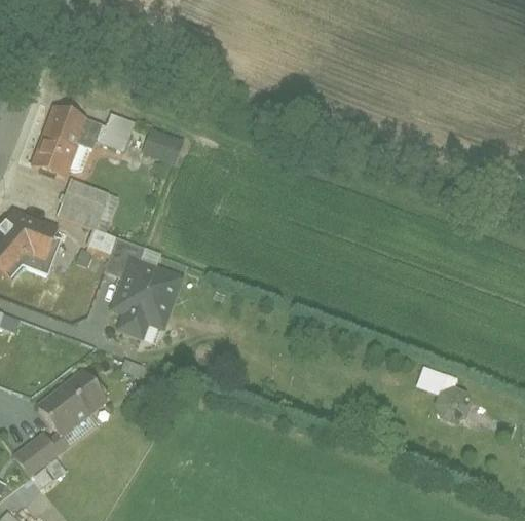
[(53,109),(35,163),(68,174),(78,144),(96,150),(99,141),(124,150),(134,122),(113,115),(109,127),(53,109)]
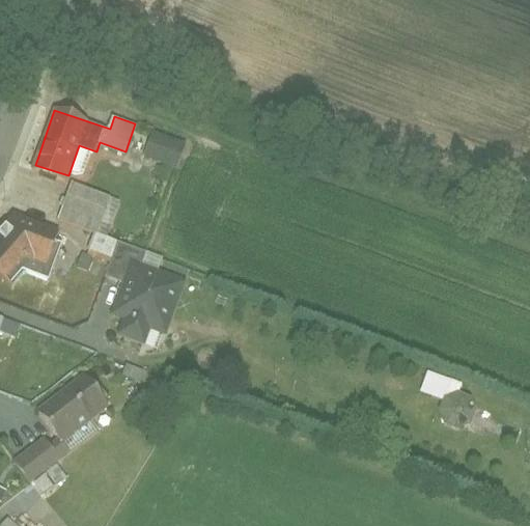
[(140,155),(174,165),(182,138),(147,129),(140,155)]
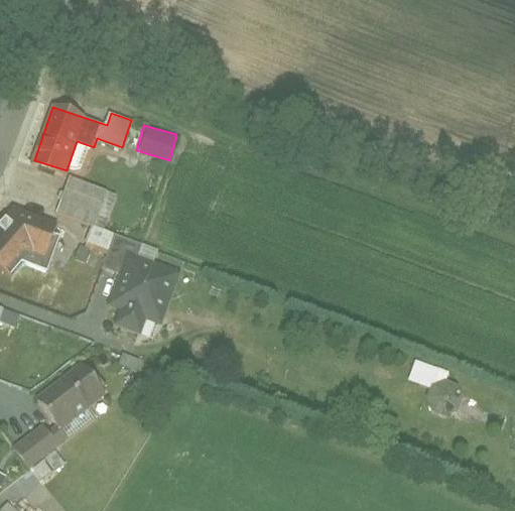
[(14,204),(0,217),(0,264),(7,271),(27,251),(45,256),(58,221),(14,204)]
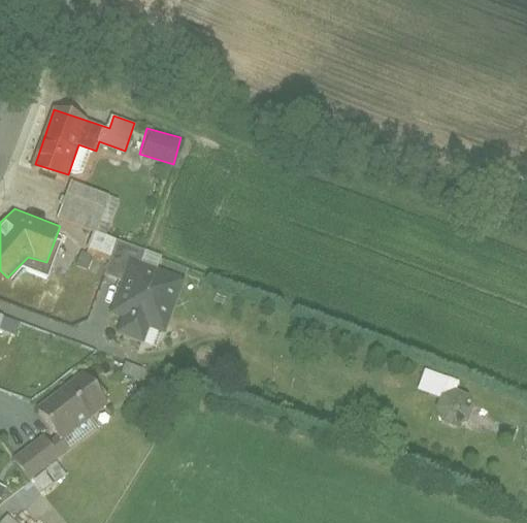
[(165,327),(184,275),(158,266),(162,253),(118,237),(104,273),(123,280),(112,309),(125,315),(120,328),(143,336),(149,321),(165,327)]
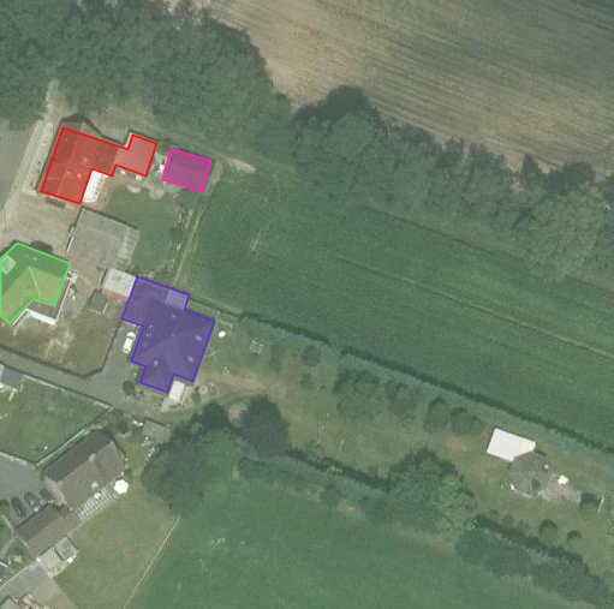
[(0,363),(0,381),(17,388),(23,371),(0,363)]
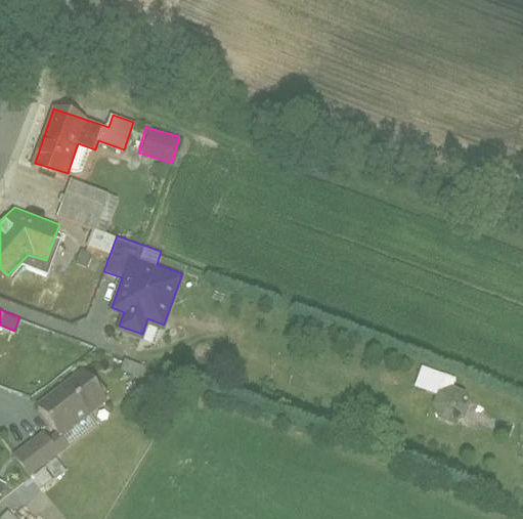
[(459,422),(469,391),(451,385),(454,376),(419,363),(411,384),(434,392),(427,411),(459,422)]
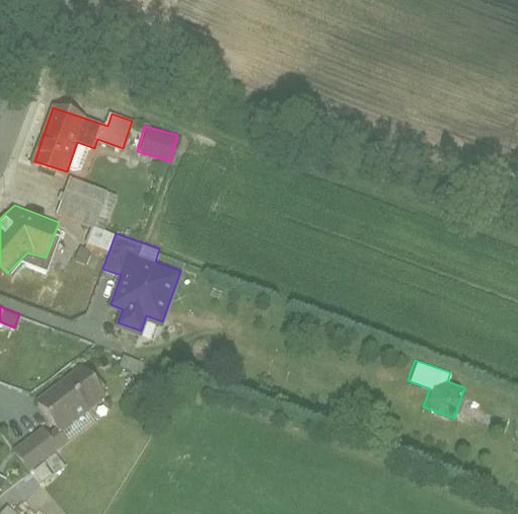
[(44,421),(10,447),(28,470),(70,439),(61,428),(105,394),(81,363),(40,395),(59,421),(50,428),(44,421)]
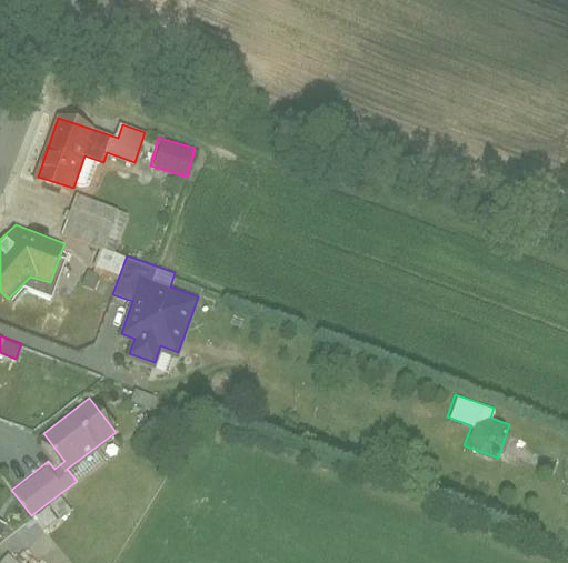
[(0,562),(19,562),(6,550),(0,555),(0,562)]
